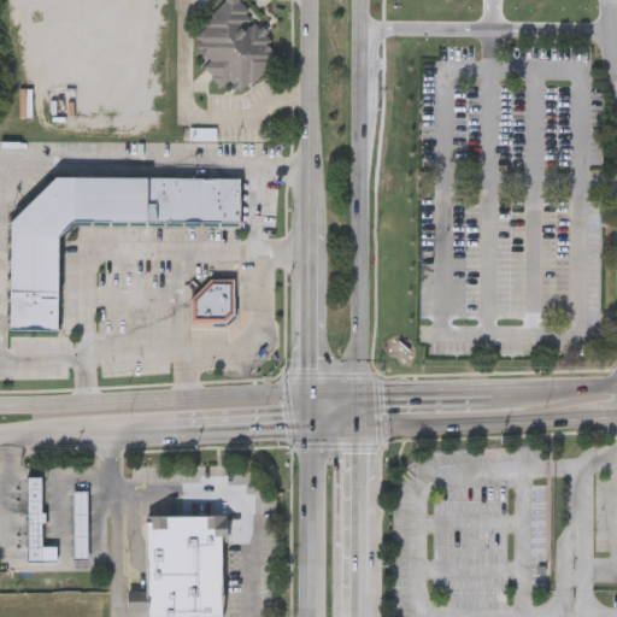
[(205,27),(201,23),(224,0),(236,0),(247,11),(244,13),(270,41),(265,45),(276,54),(239,90),(228,78),(219,87),(201,69),(210,60),(195,45),(199,42),(193,37),(205,27)]
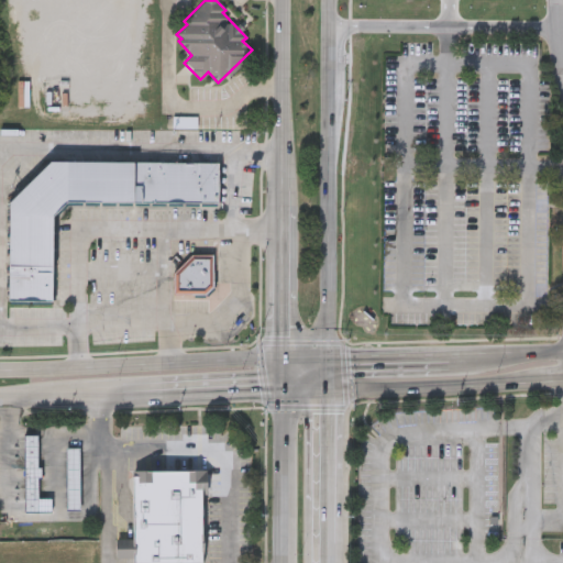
[(50,220),(65,205),(218,206),(219,163),(50,162),(8,203),(7,302),(50,302),(50,220)]
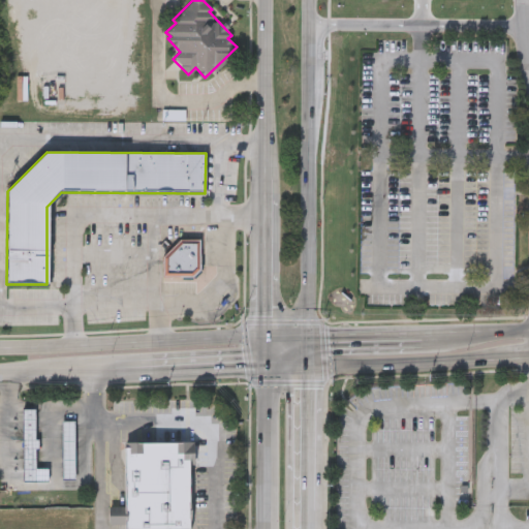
[(179,240),(198,240),(198,271),(191,277),(162,277),(162,257),(179,240)]
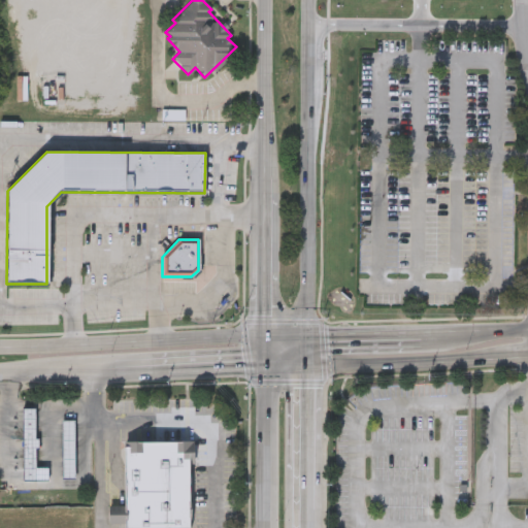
[(22,477),(22,406),(35,406),(35,477),(22,477)]
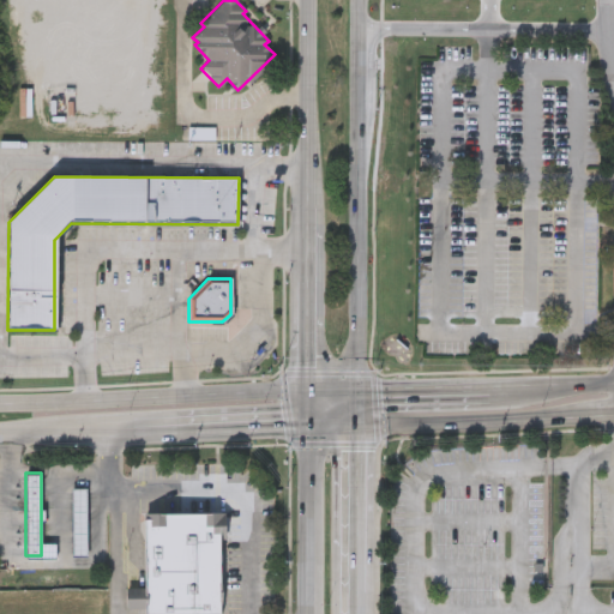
[(86,486),(86,552),(71,552),(71,486),(86,486)]
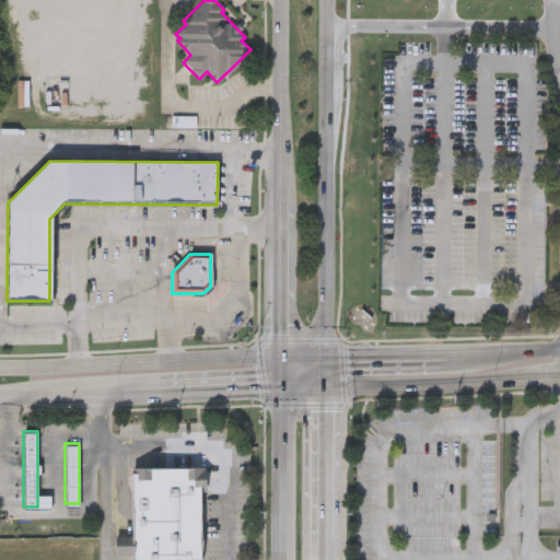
[(131,547),(131,466),(202,466),(202,559),(132,559),(132,547),(131,547)]
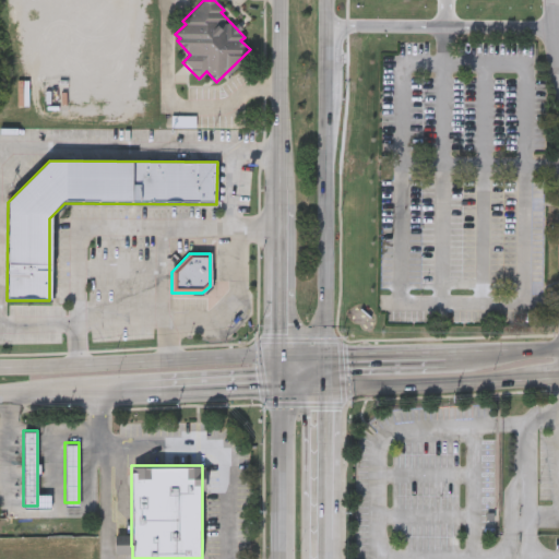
All buildings are outlined.
